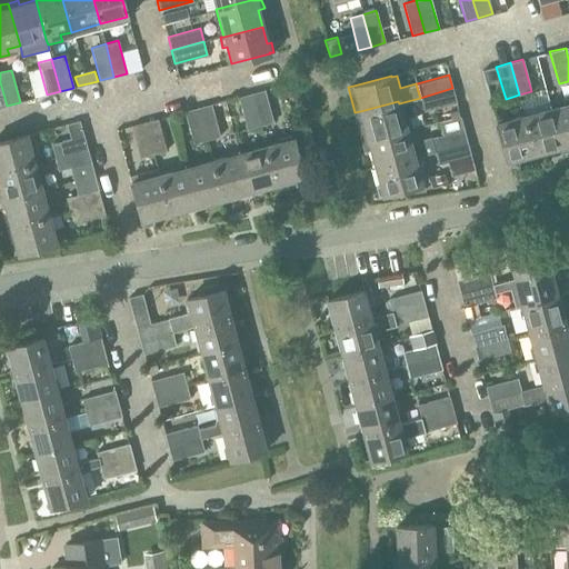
[(452,88),(420,98),(423,111),(445,105),(457,101),(452,88)]
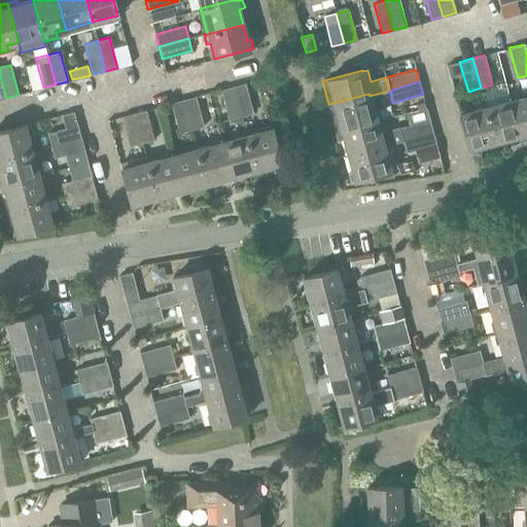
[(234,85),(241,115),(253,112),(245,82),(234,85)]
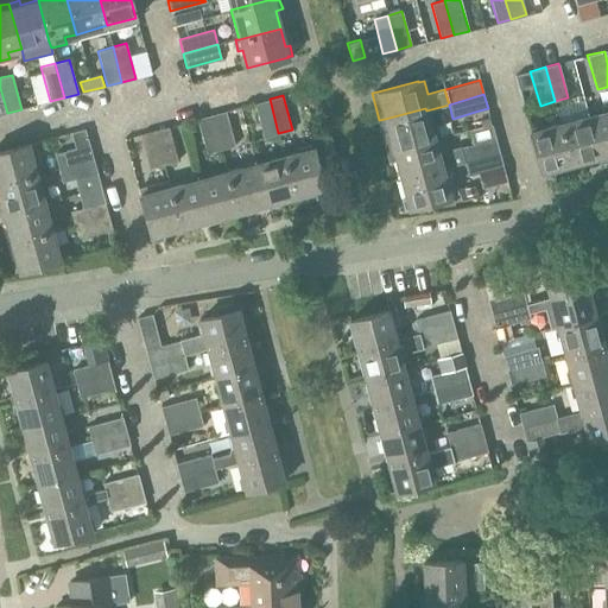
[(264,137),(278,133),(270,99),(253,103),(264,137)]
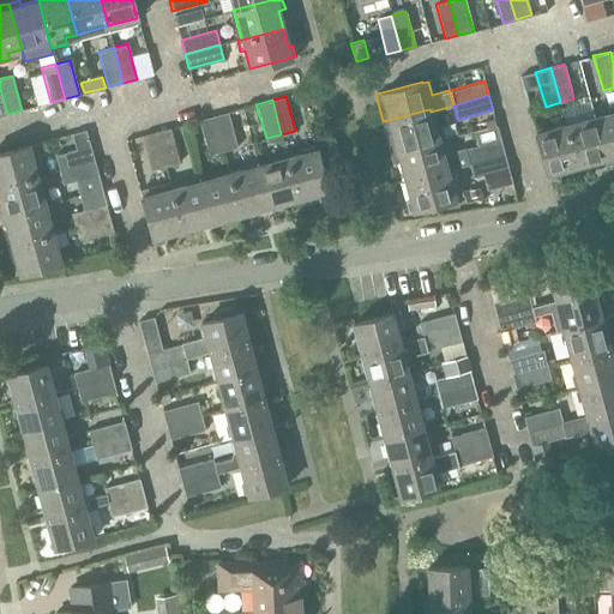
[(608,113),(596,116),(608,162),(613,160),(613,106),(607,108),(608,113)]
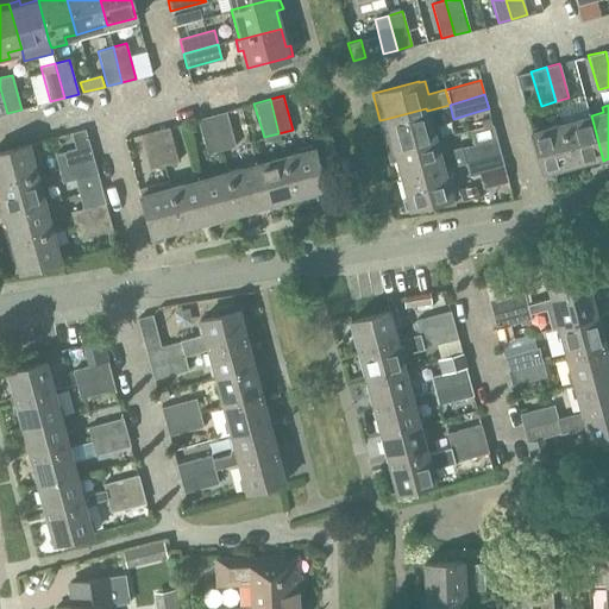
[(385,119),(380,120),(388,150),(389,150),(394,149),(434,138),(427,111),(426,108),(385,119)]
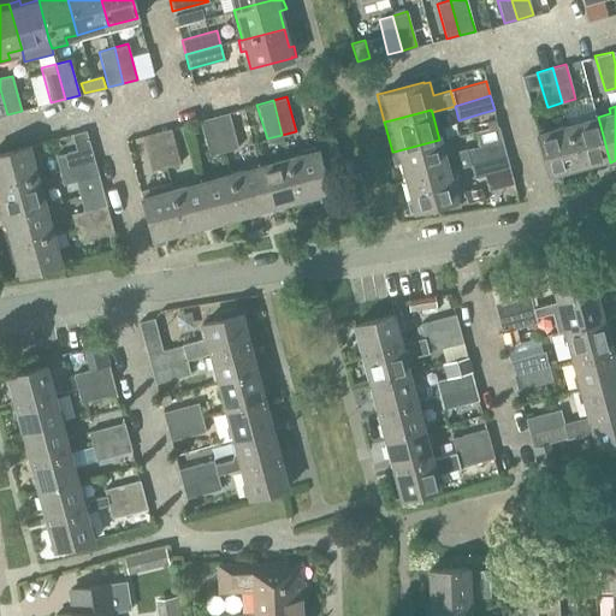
[(214,116),(224,152),(237,147),(229,112),(214,116)]
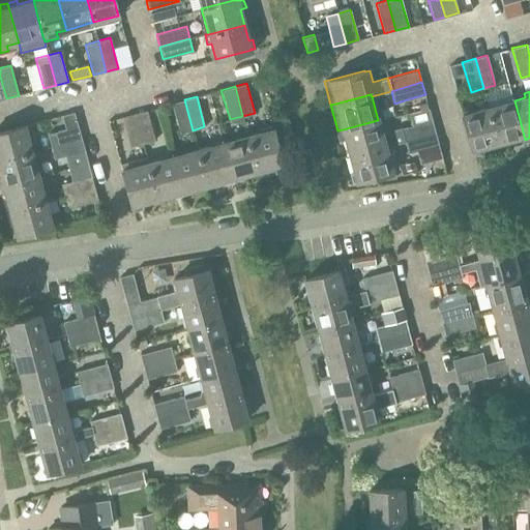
[(180,134),(193,130),(184,99),(172,104),(180,134)]
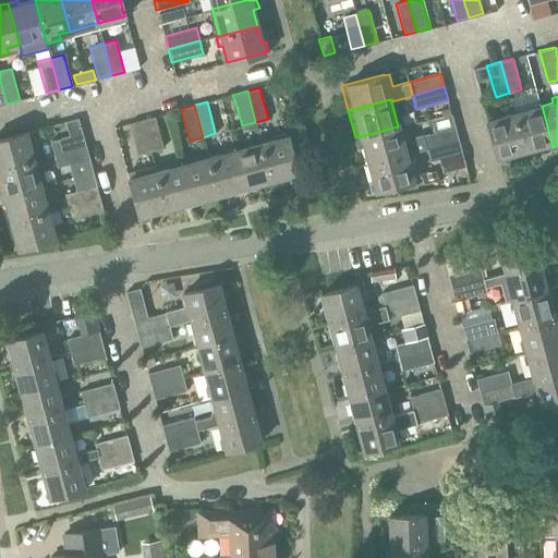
[(543,149),(553,147),(542,106),(513,113),(523,150),(541,146),(543,149)]
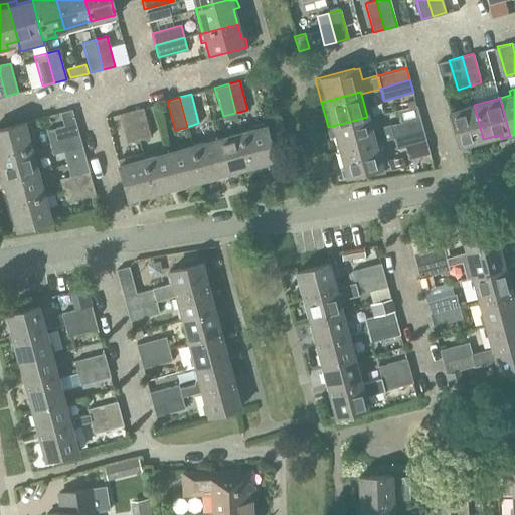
[(392,135),(422,127),(416,104),(405,107),(395,110),(399,122),(389,125),(392,135)]
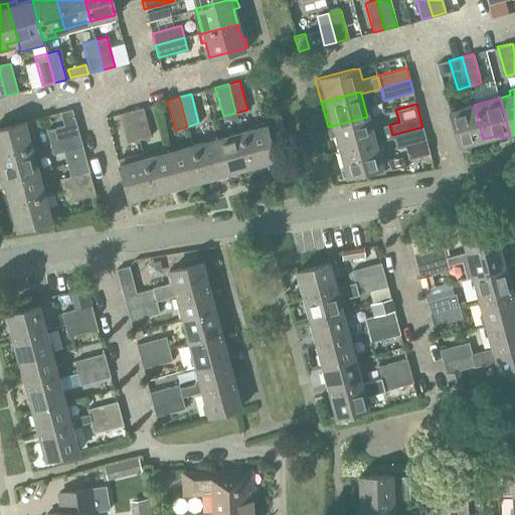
[(467,143),(483,139),(474,105),(449,111),(458,146),(459,146),(460,149),(468,147),(467,143)]
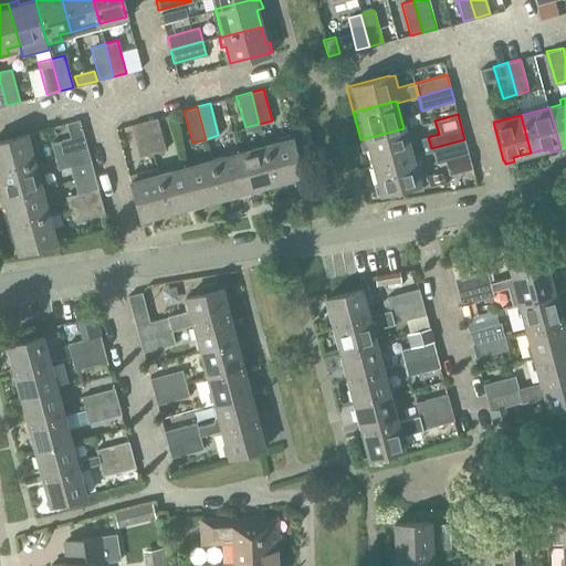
[(144,121),(153,153),(165,149),(156,117),(144,121)]
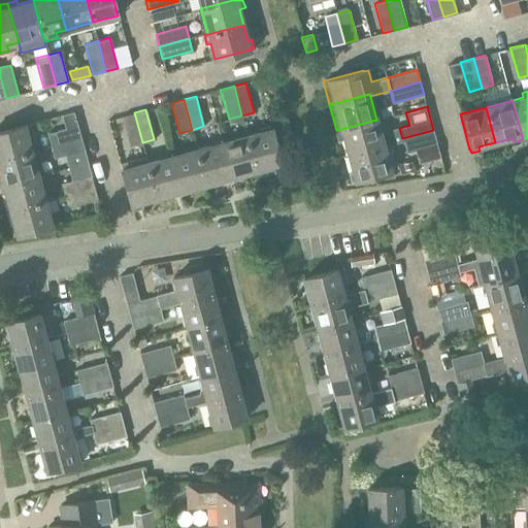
[(129,145),(142,142),(134,112),(121,117),(129,145)]
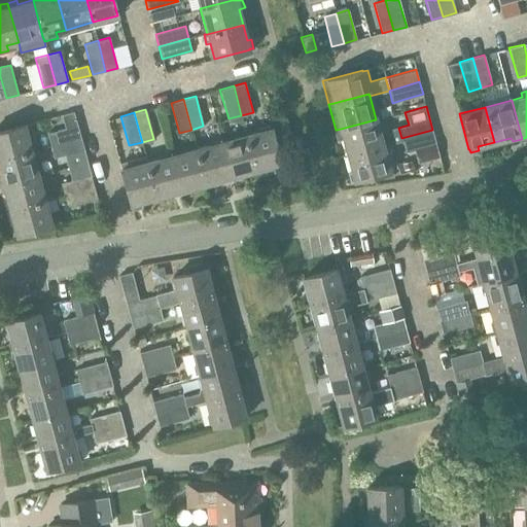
[(337,130),(336,130),(339,140),(343,138),(347,152),(382,143),(376,119),(341,129),(337,130)]
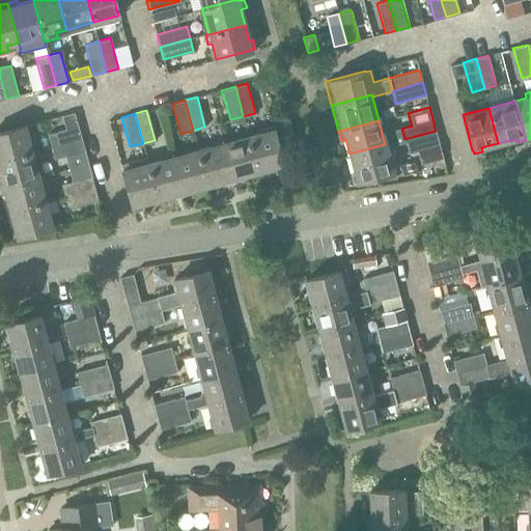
[(0,131),(0,159),(36,149),(30,124),(24,126),(0,131)]
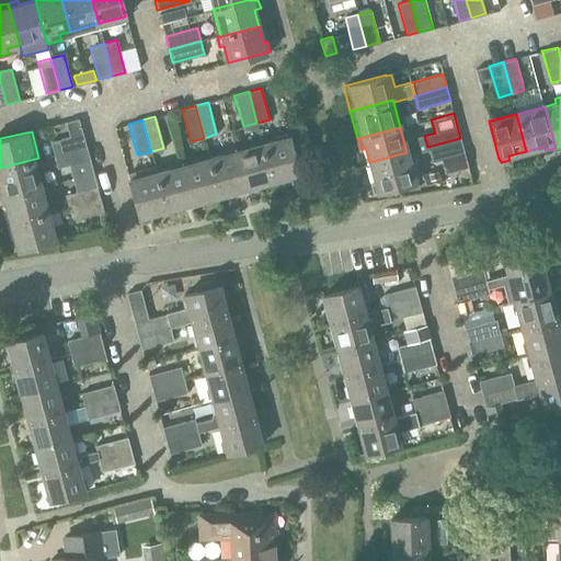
[(54,153),(86,146),(82,133),(49,141),(54,153)]
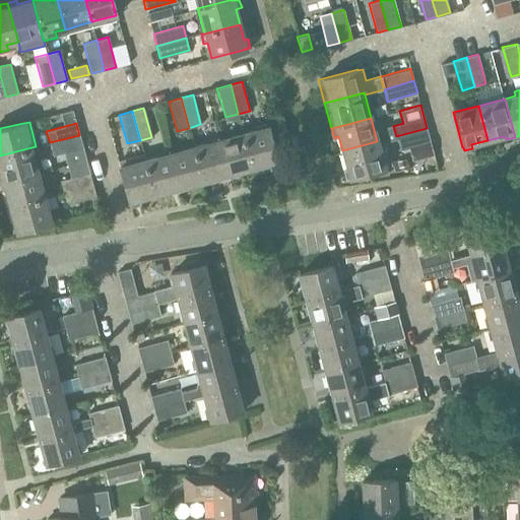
[(243,133),(253,169),(268,165),(269,168),(278,166),(277,161),(268,126),(243,133)]
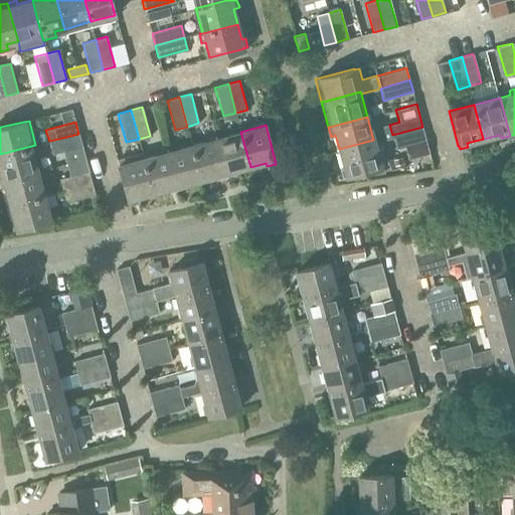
[(422,127),(392,135),(396,149),(426,141),(422,127)]
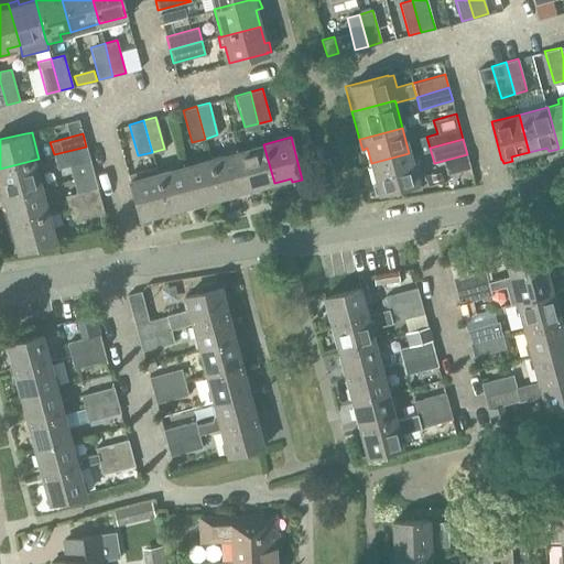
[(257,187),(274,183),(263,144),(237,151),(248,193),(257,191),(257,187)]
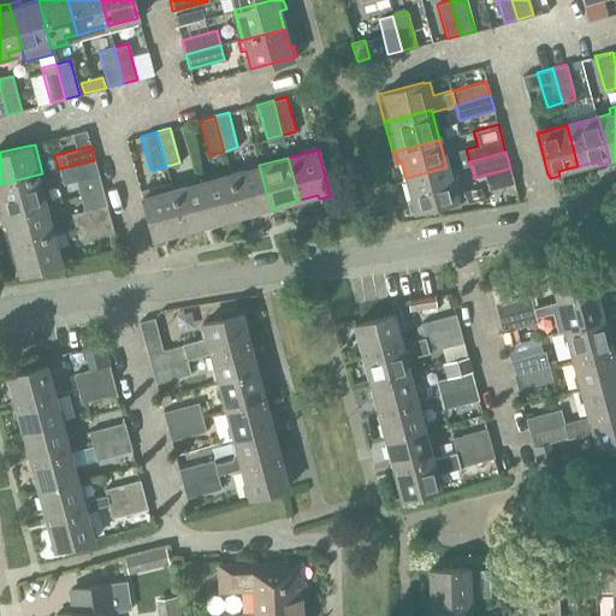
[(94,160),(59,169),(63,184),(98,175),(94,160)]
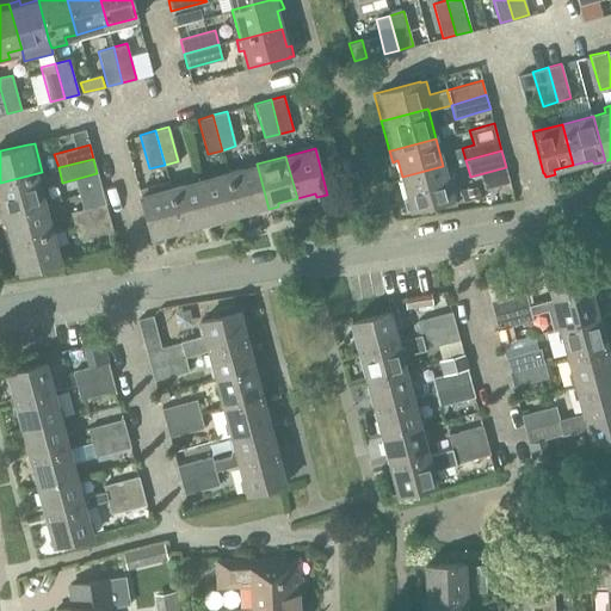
[(259,213),(269,209),(257,164),(228,172),(239,214),(257,209),(259,213)]
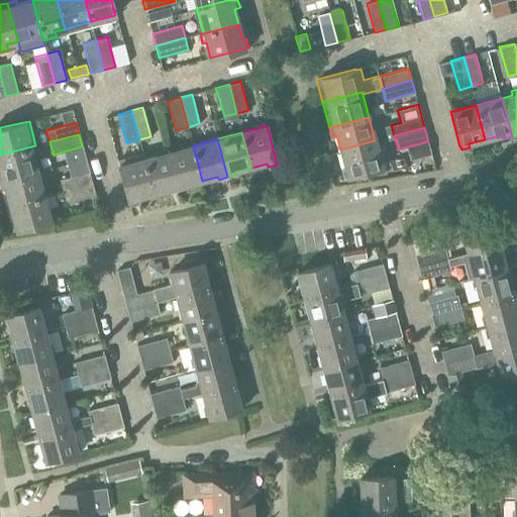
[(375,140),(340,149),(345,168),(345,169),(341,170),(344,179),(347,178),(383,168),(375,140)]
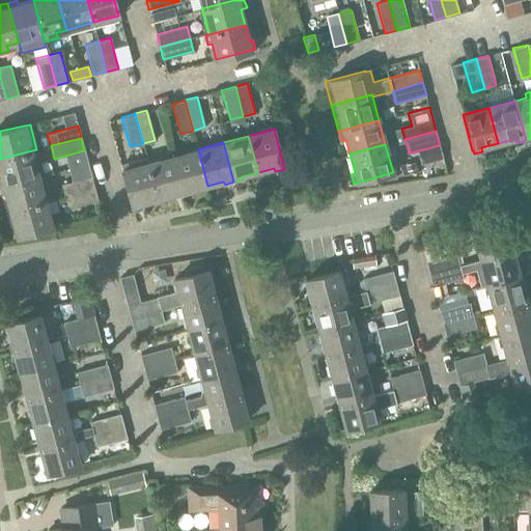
[(36,149),(0,159),(0,176),(0,178),(0,177),(0,186),(2,186),(38,176),(34,164),(39,163),(36,149)]
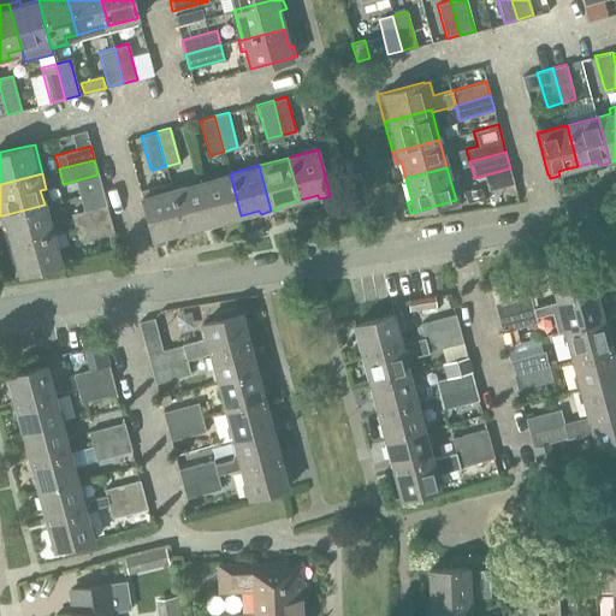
[(221,220),(241,215),(230,173),(201,181),(213,226),(223,224),(221,220)]
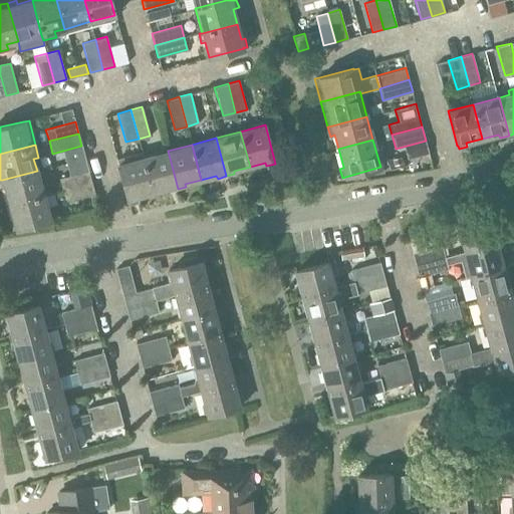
[(170,192),(178,189),(168,151),(144,158),(153,193),(169,188),(170,192)]
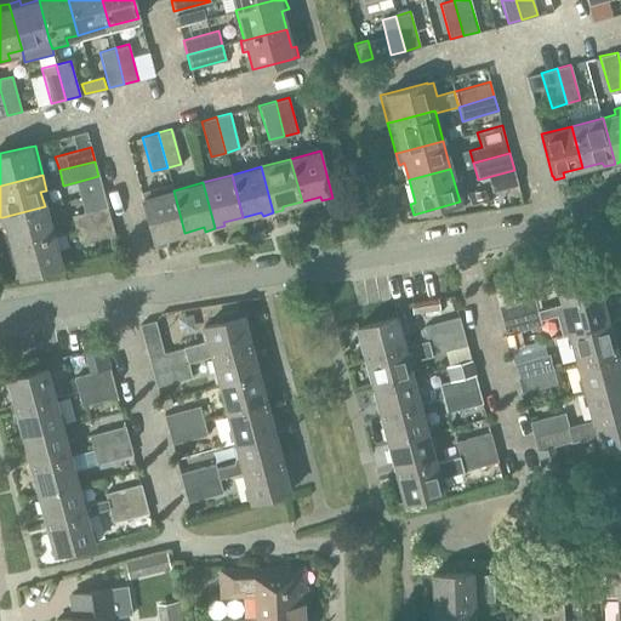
[(165,238),(184,233),(174,191),(142,199),(154,241),(155,244),(166,241),(165,238)]
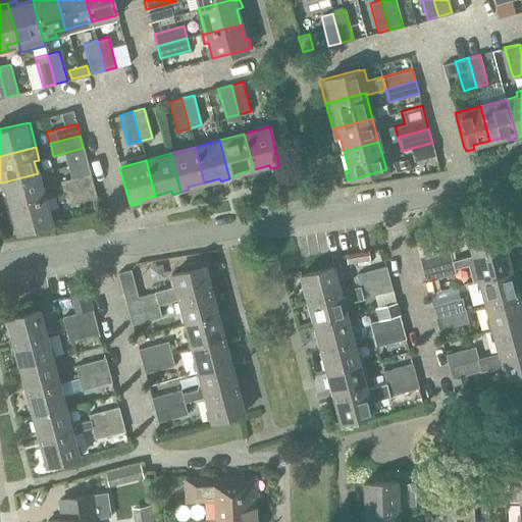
[(63,193),(93,185),(90,172),(59,180),(63,193)]
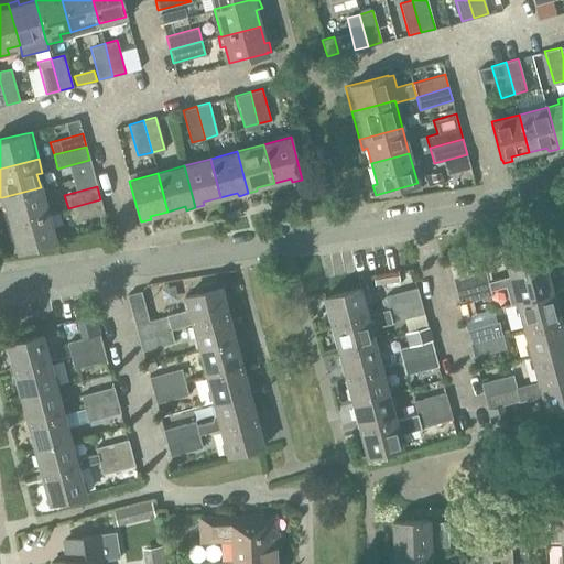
[(2,197),(0,197),(2,206),(4,206),(10,224),(47,214),(41,187),(2,197)]
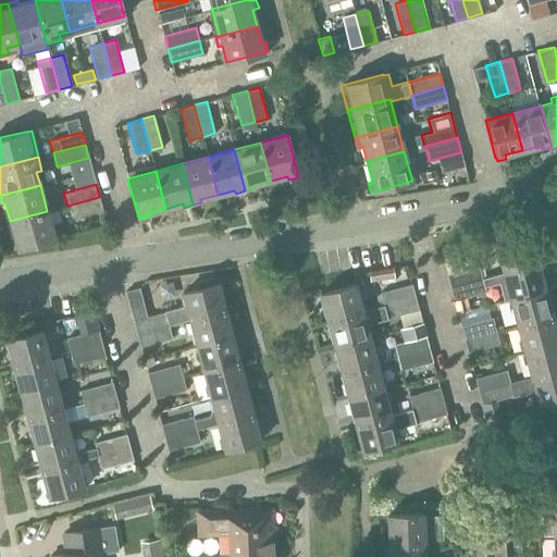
[(99,197),(67,206),(71,219),(102,210),(99,197)]
